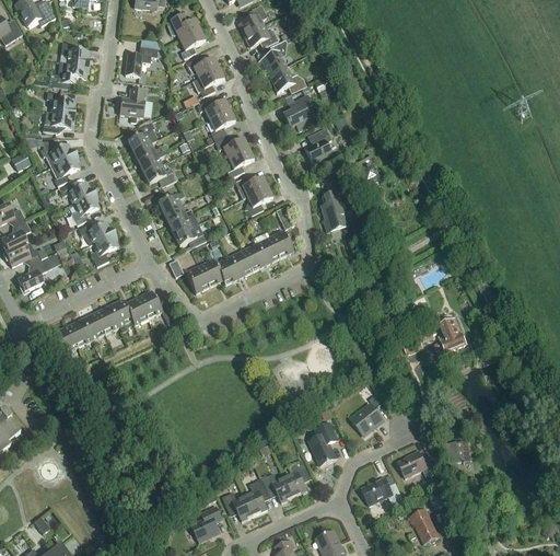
[(35,6),(32,0),(24,0),(15,6),(27,25),(37,20),(41,25),(56,16),(47,0),(44,0),(35,6)]
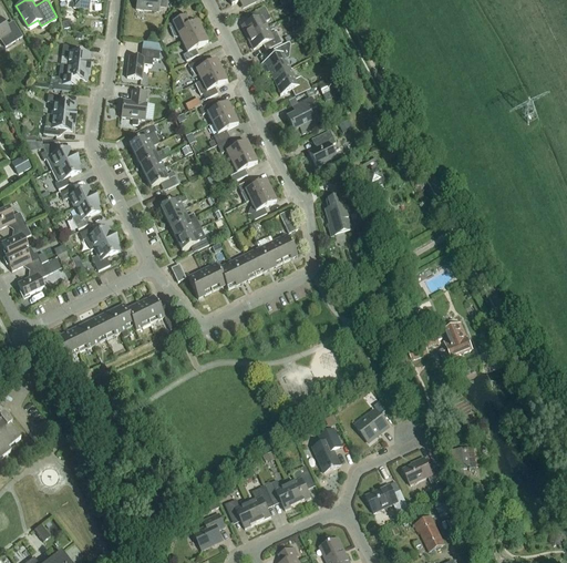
[(136,0),(135,7),(158,9),(160,3),(166,4),(166,0),(136,0)]
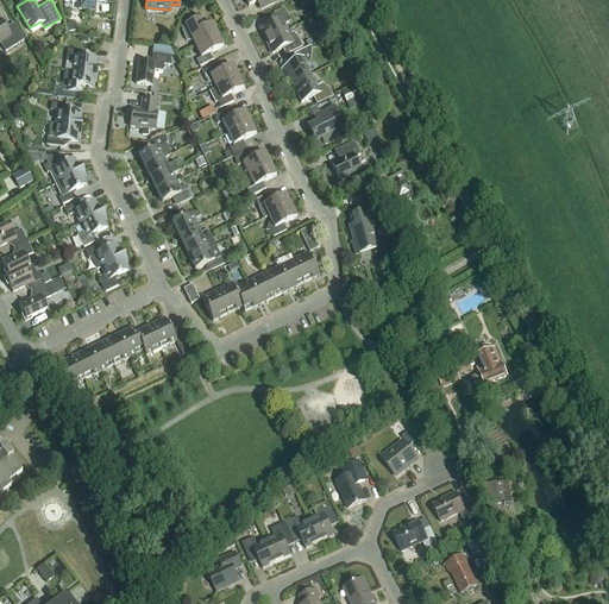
[(259,25),(265,38),(287,27),(284,20),(290,18),(283,5),(267,13),(270,19),(259,25)]
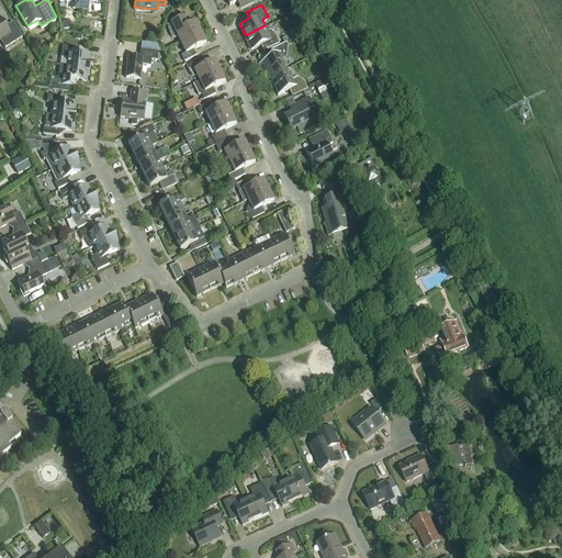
[(178,34),(180,40),(201,29),(195,18),(187,22),(182,13),(170,19),(171,22),(168,24),(172,34),(176,35),(178,34)]
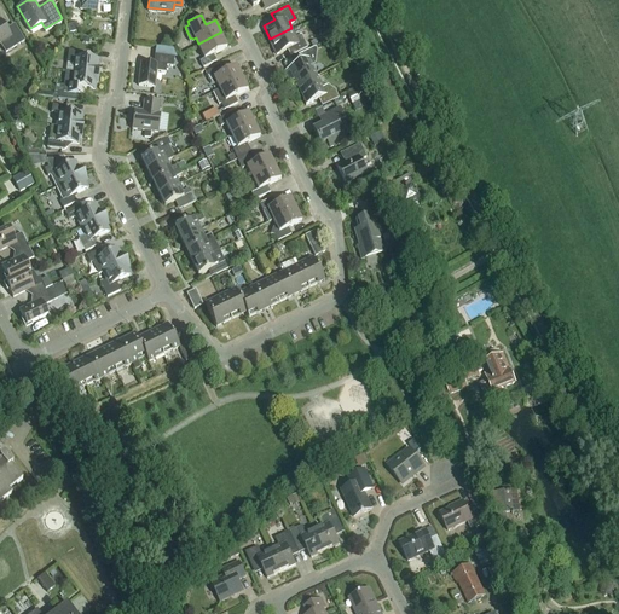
[(0,16),(0,39),(0,40),(6,48),(24,36),(15,21),(6,25),(0,16)]
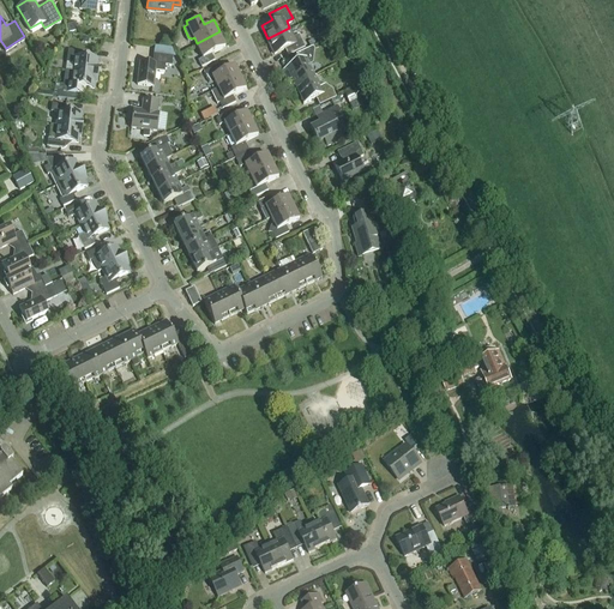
[(74,19),(67,22),(68,29),(77,28),(74,19)]
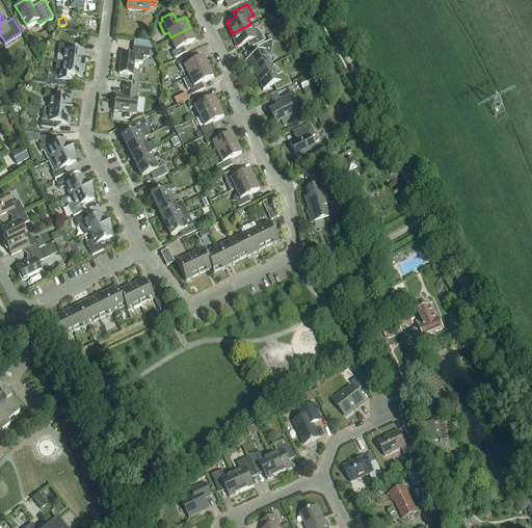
[(250,24),(232,33),(237,44),(246,40),(249,45),(264,37),(259,26),(254,29),(250,24)]
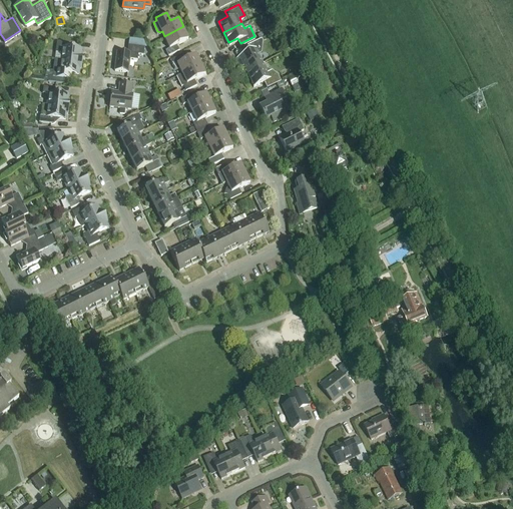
[(187,36),(183,26),(164,36),(169,45),(165,47),(168,53),(179,47),(176,42),(187,36)]
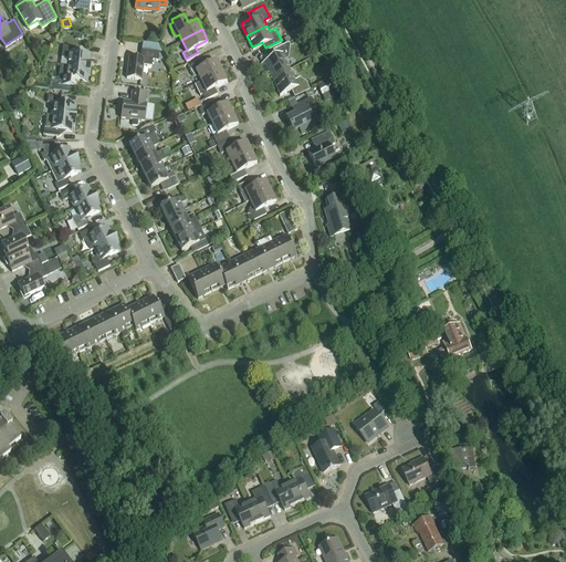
[(269,70),(272,75),(290,66),(284,56),(289,54),(290,42),(289,39),(286,40),(272,47),(275,52),(259,61),(264,71),(269,70)]
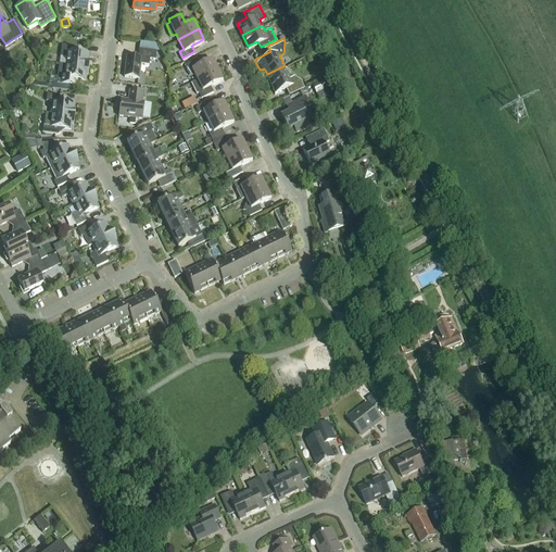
[(140,39),(139,46),(156,48),(159,48),(155,41),(140,39)]
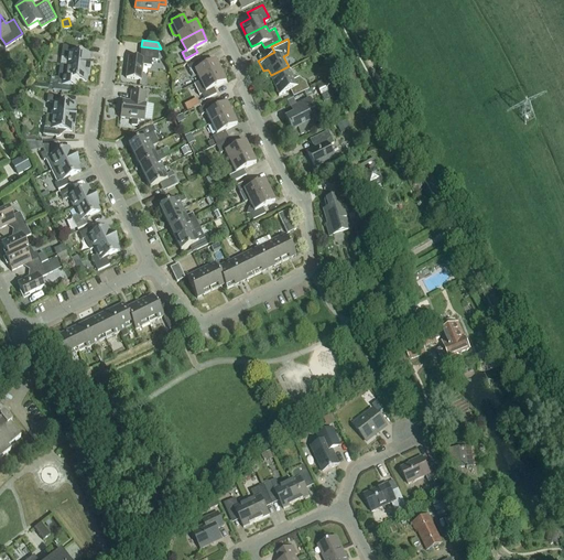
[(67,56),(66,63),(89,65),(90,58),(89,57),(89,52),(75,50),(76,43),(63,42),(61,55),(67,56)]
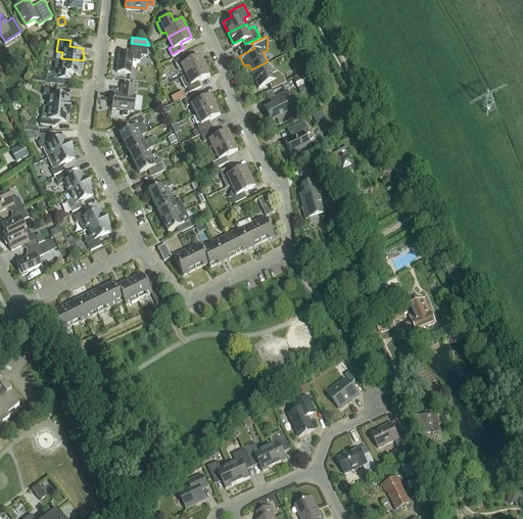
[(120,49),(116,68),(130,71),(132,57),(140,58),(141,52),(146,53),(147,45),(131,43),(130,51),(120,49)]
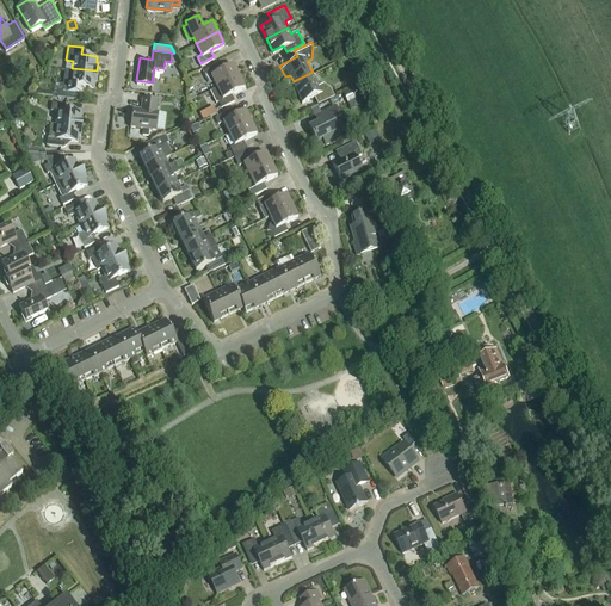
[(214,79),(216,84),(239,73),(233,61),(223,66),(220,60),(203,68),(208,79),(211,80),(214,79)]
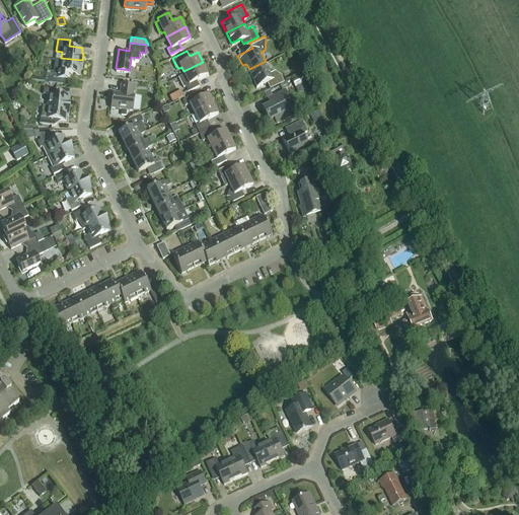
[(60,64),(55,63),(53,75),(49,74),(49,79),(64,81),(65,76),(70,77),(70,71),(80,72),(80,66),(81,66),(82,60),(61,58),(60,64)]
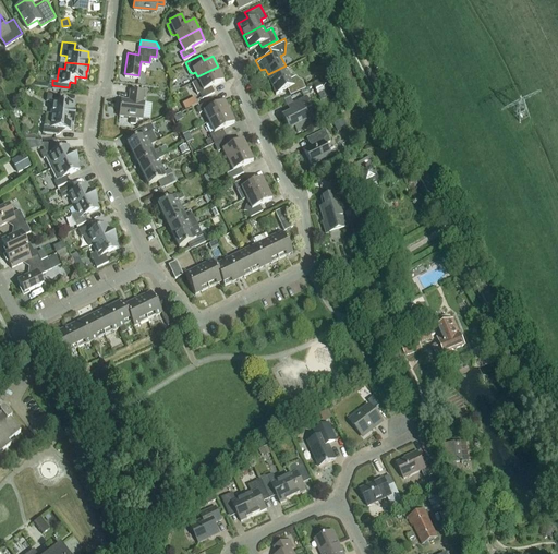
[(290,63),(286,65),(268,74),(277,91),(293,83),(290,76),(294,74),(290,63)]
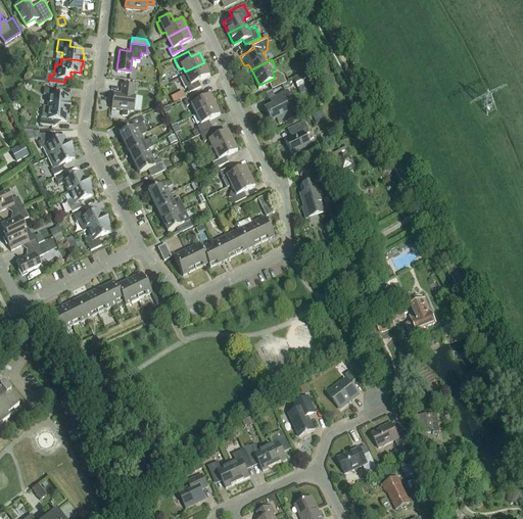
[(204,62),(185,72),(180,75),(185,86),(187,85),(189,90),(200,84),(198,79),(209,73),(204,62)]
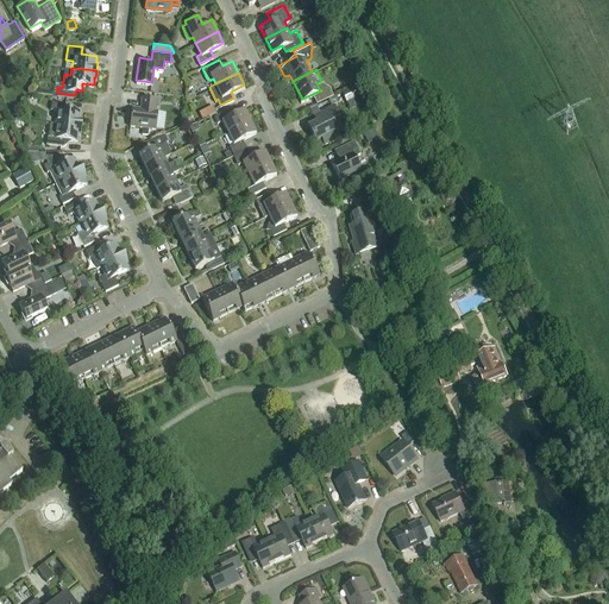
[(352,85),(341,90),(346,99),(357,94),(352,85)]
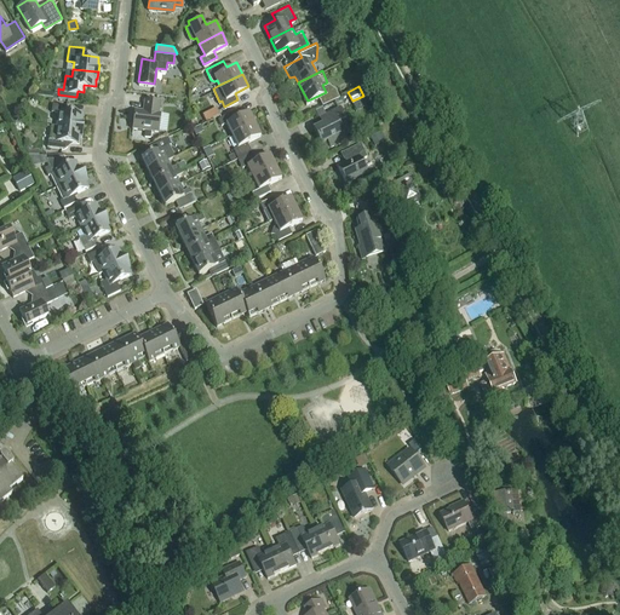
[(132,125),(145,127),(144,134),(150,136),(151,127),(158,128),(160,109),(159,109),(160,99),(144,97),(143,108),(135,107),(132,125)]
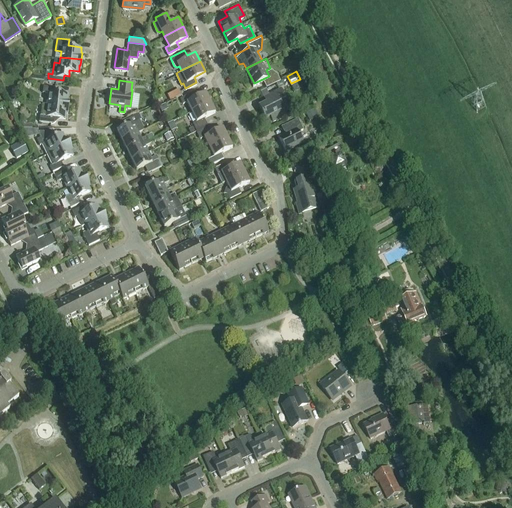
[(48,90),(47,102),(68,104),(68,98),(67,98),(68,92),(54,90),(55,84),(43,83),(42,90),(48,90)]
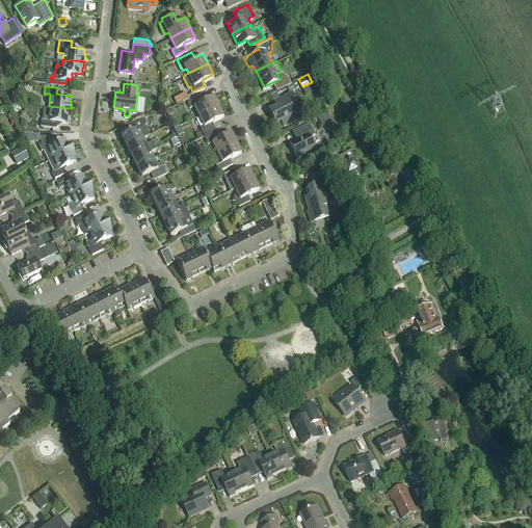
[(278,96),(282,101),(269,107),(275,121),(281,117),(284,124),(296,117),(290,103),(296,100),(291,89),(278,96)]
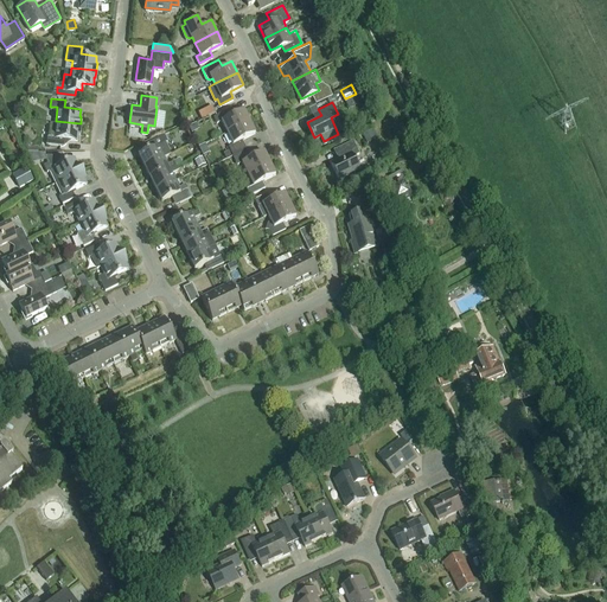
[(227,129),(249,119),(243,107),(230,113),(227,107),(213,114),(217,120),(221,117),(227,129)]
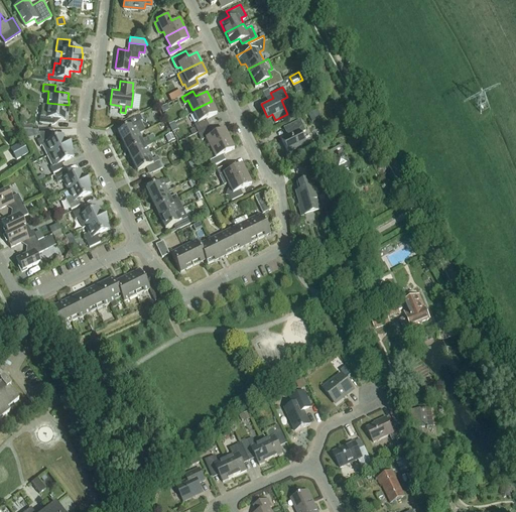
[(217,111),(212,101),(192,110),(198,120),(194,122),(198,130),(209,124),(206,116),(217,111)]
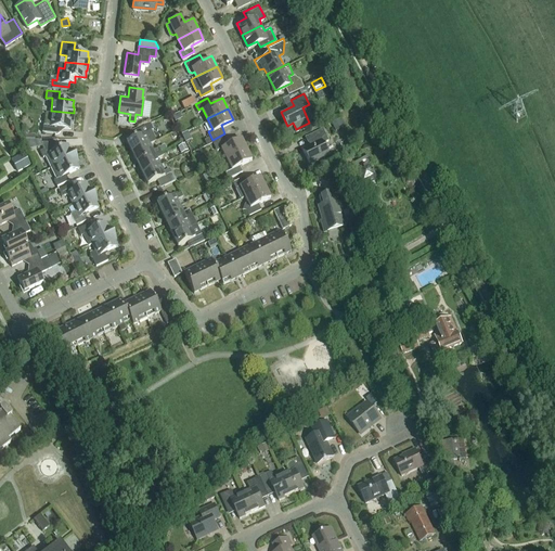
[(51,111),(44,110),(42,129),(55,130),(56,124),(71,126),(72,119),(73,119),(74,113),(51,111)]
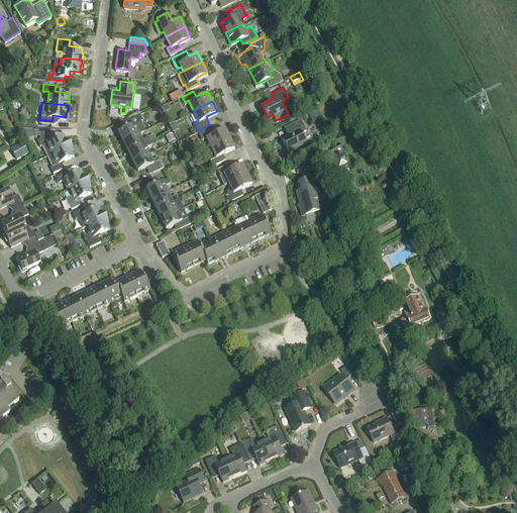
[(317,107),(309,112),(313,120),(321,115),(317,107)]
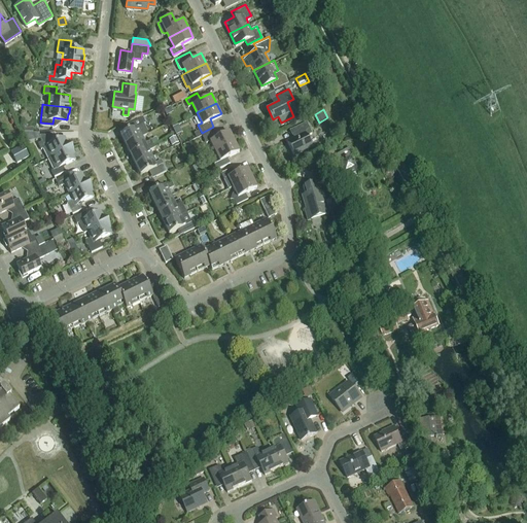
[(126,142),(142,134),(147,131),(143,121),(145,120),(142,114),(130,120),(132,126),(120,132),(126,142)]
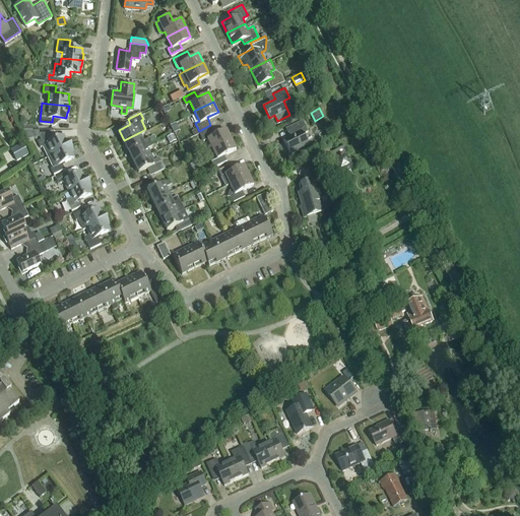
[(285,126),(289,135),(283,138),(289,150),(308,141),(303,131),(308,129),(302,118),(285,126)]
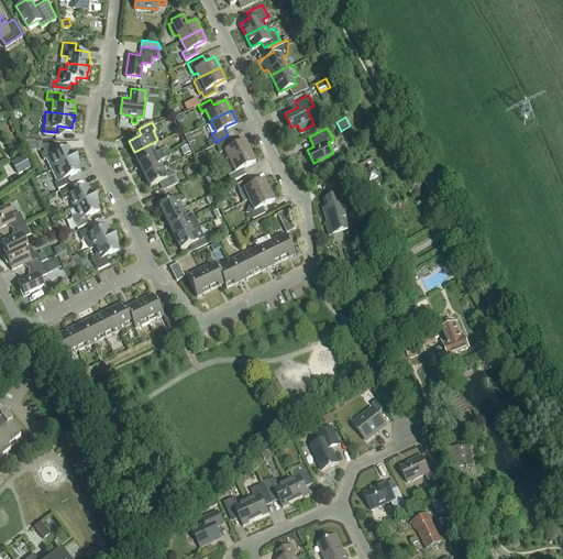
[(224,148),(230,159),(250,149),(244,138),(232,143),(228,135),(216,142),(220,150),(224,148)]
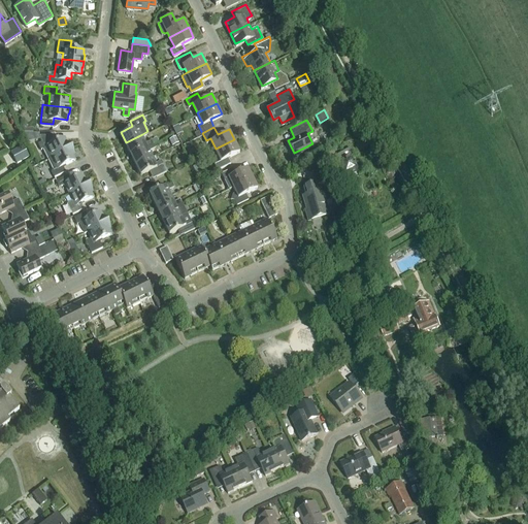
[(41,139),(38,140),(41,148),(42,146),(47,157),(71,145),(68,139),(67,140),(64,135),(56,139),(54,135),(51,135),(51,130),(37,130),(41,139)]
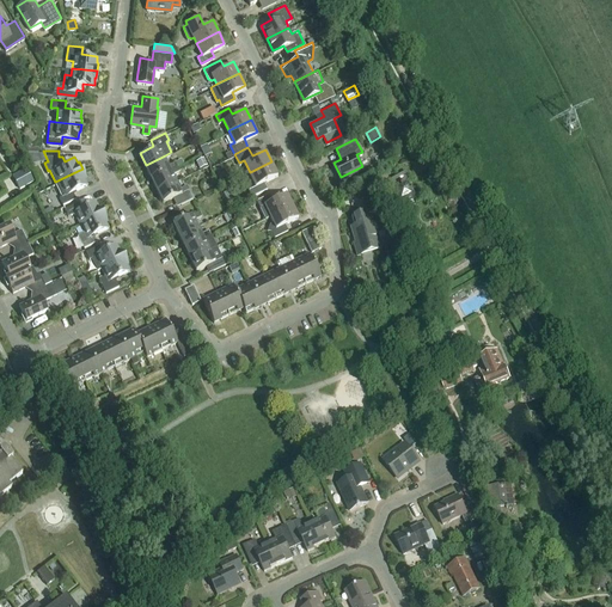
[(146,165),(152,177),(177,164),(175,159),(169,163),(165,155),(146,165)]
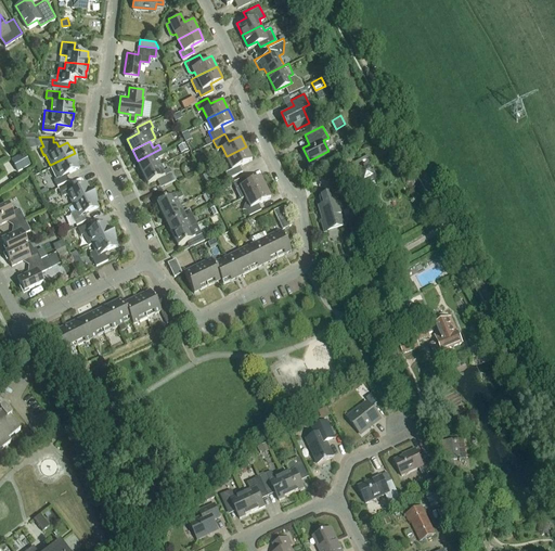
[(189,148),(185,141),(178,144),(181,151),(189,148)]
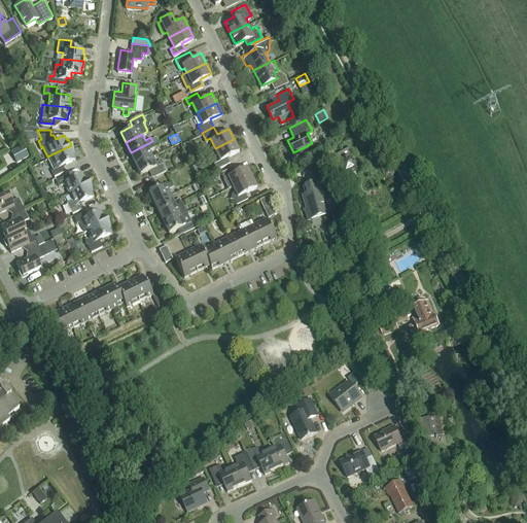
[(234,139),(215,148),(219,159),(214,161),(216,167),(231,161),(227,154),(239,149),(234,139)]
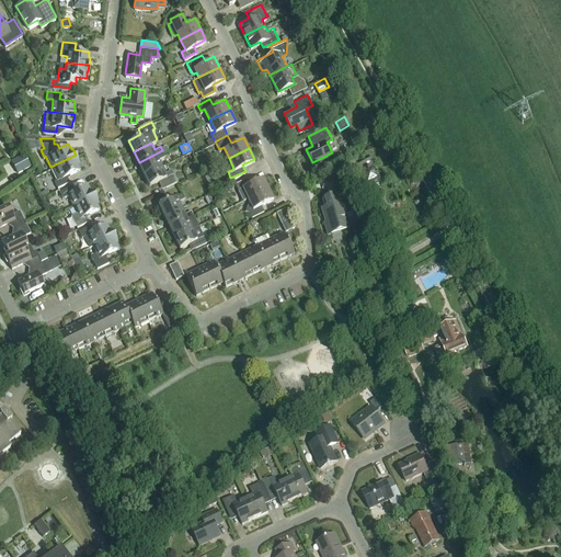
[(139,162),(144,172),(161,163),(159,158),(164,155),(162,150),(139,162)]
